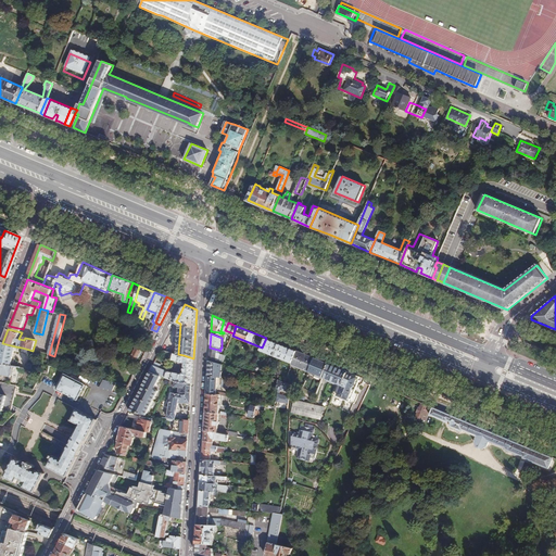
[(298,351),(266,338),(262,348),(262,351),(292,364),(298,351)]
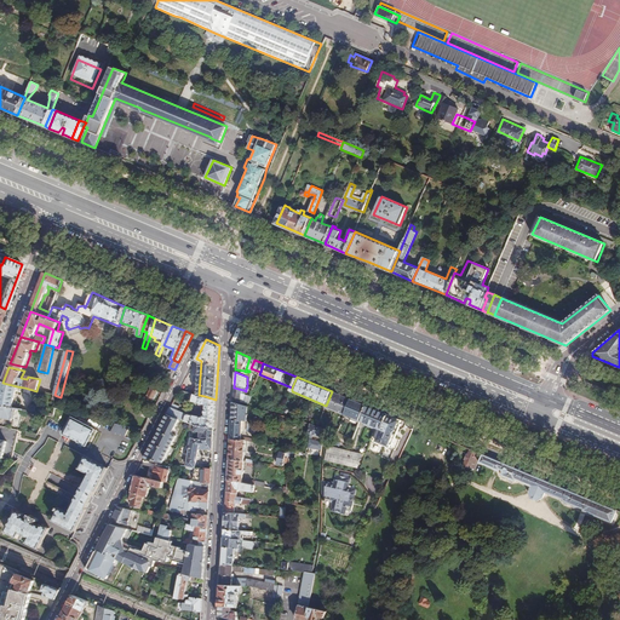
[(3,383),(0,389),(0,405),(9,407),(17,386),(3,383)]
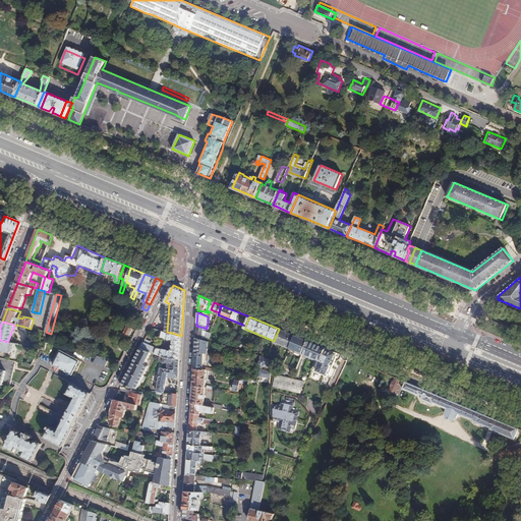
[(122,336),(128,339),(133,329),(129,324),(127,327),(122,336)]
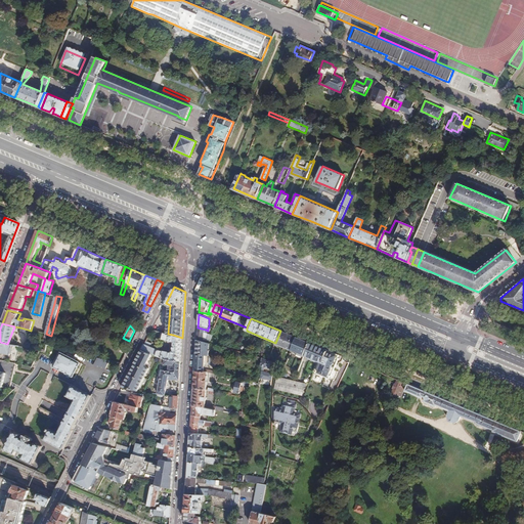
[(206,330),(198,328),(197,338),(206,340),(208,334),(206,333),(206,330)]
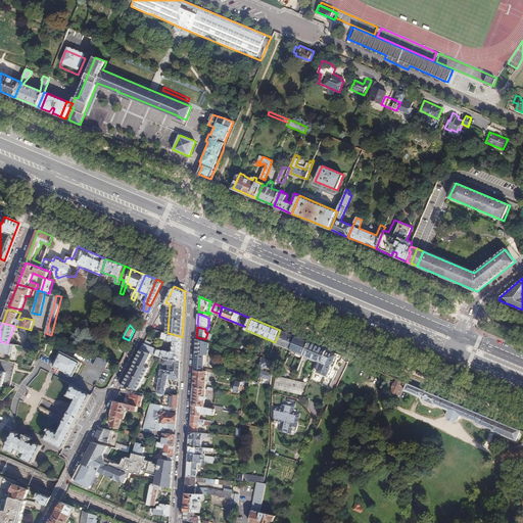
[(296,337),(280,330),(275,342),(275,343),(291,349),(296,337)]
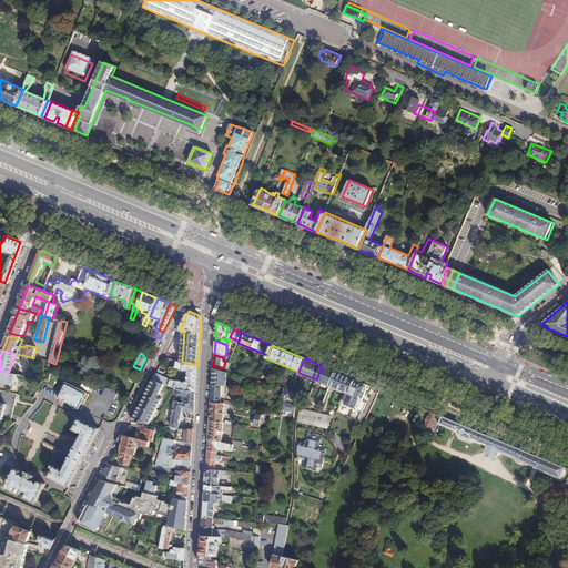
[(179,389),(195,391),(198,366),(188,363),(182,362),(178,361),(175,361),(173,367),(188,371),(186,372),(189,373),(189,382),(188,382),(186,383),(171,381),(170,386),(179,389)]
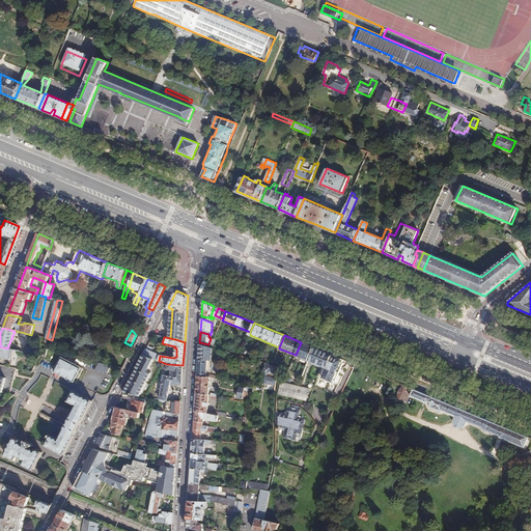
[(313,346),(301,342),(296,355),(308,360),(313,346)]
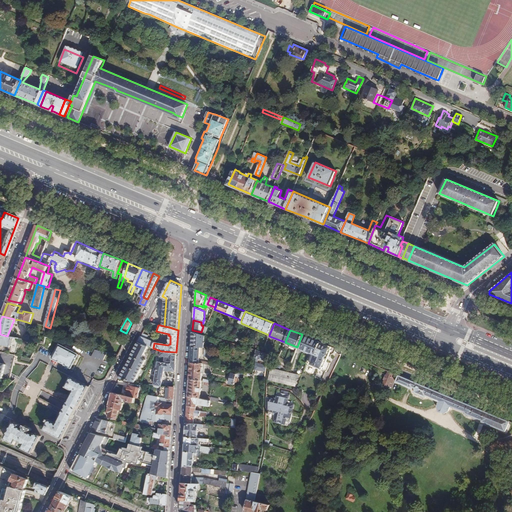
[(205,335),(192,332),(191,346),(200,347),(204,347),(205,335)]
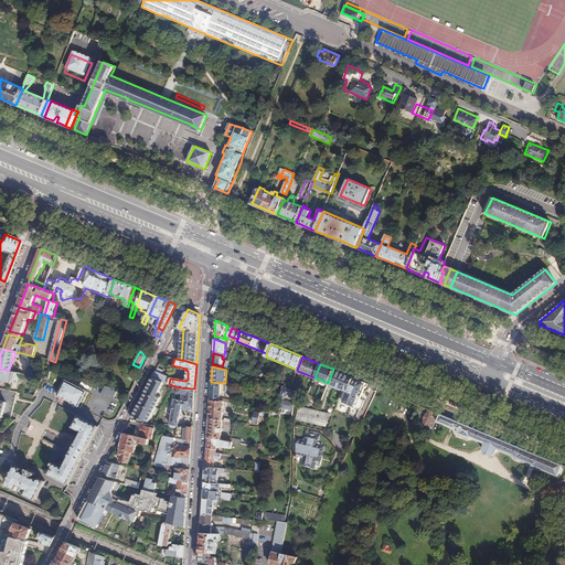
[(0,381),(11,383),(13,372),(8,371),(0,369),(0,381)]
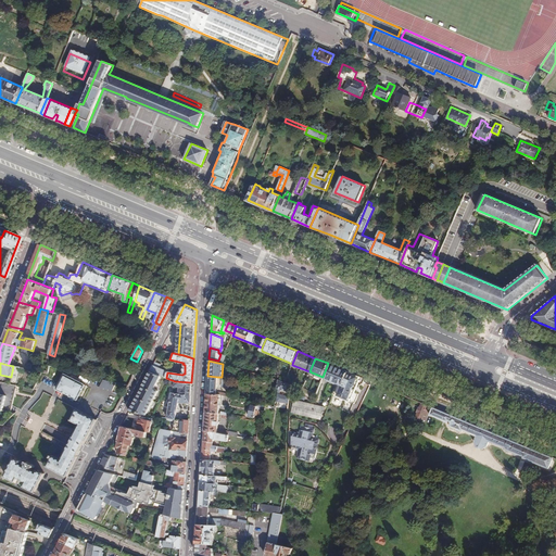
[(323,377),(337,382),(340,376),(338,374),(340,368),(328,363),(323,377)]
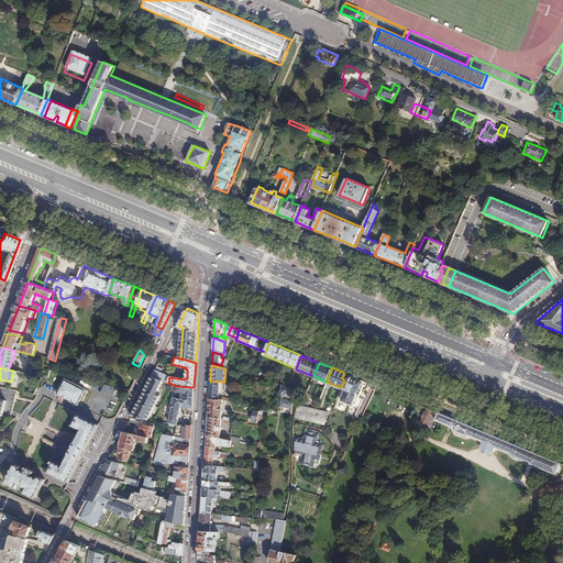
[(155,370),(153,376),(157,378),(163,381),(167,383),(168,383),(169,377),(155,370)]
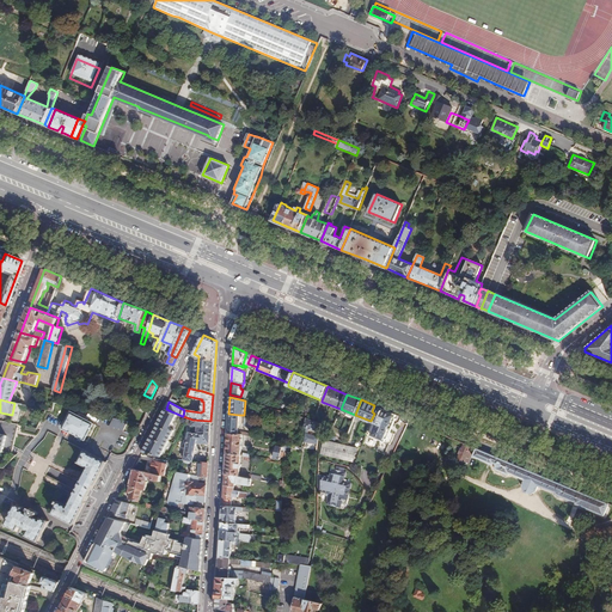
[(393,412),(374,405),(372,411),(374,414),(371,421),(378,424),(378,423),(387,427),(393,412)]
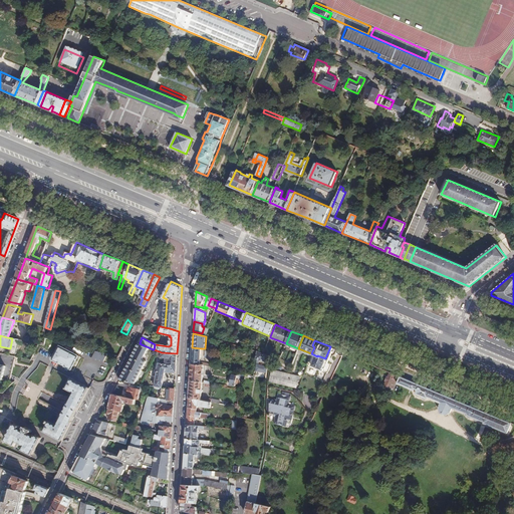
[(140,343),(138,346),(147,351),(149,347),(144,345),(140,343)]
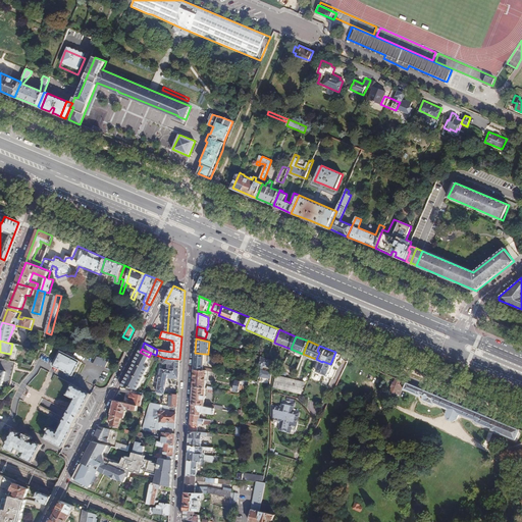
[(80,362),(60,352),(53,365),(59,368),(67,372),(66,372),(72,375),(80,362)]
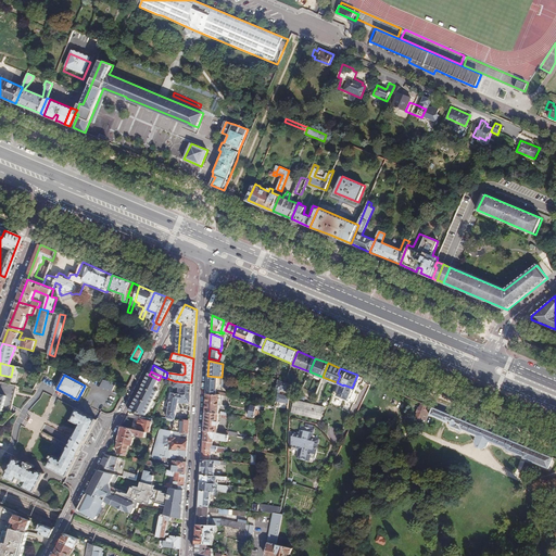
[(159,380),(149,375),(147,379),(142,386),(143,387),(138,396),(137,396),(129,411),(146,415),(158,390),(154,389),(159,380)]
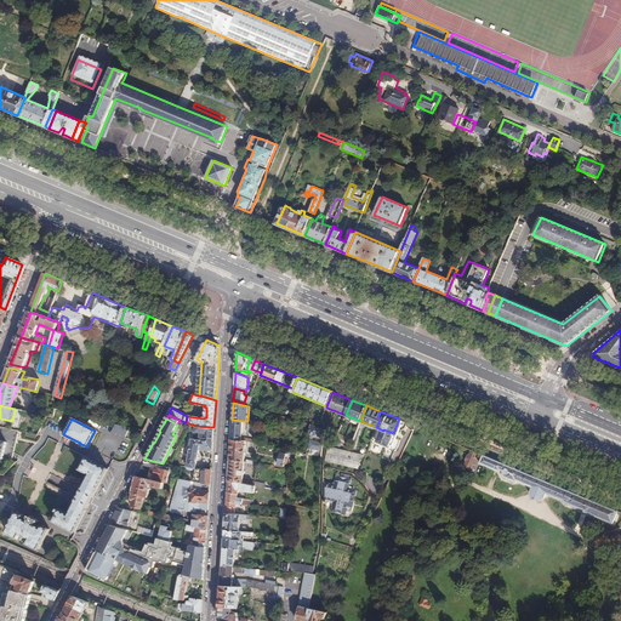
[(243,421),(232,420),(231,440),(246,440),(256,443),(256,440),(248,439),(241,439),(243,421)]
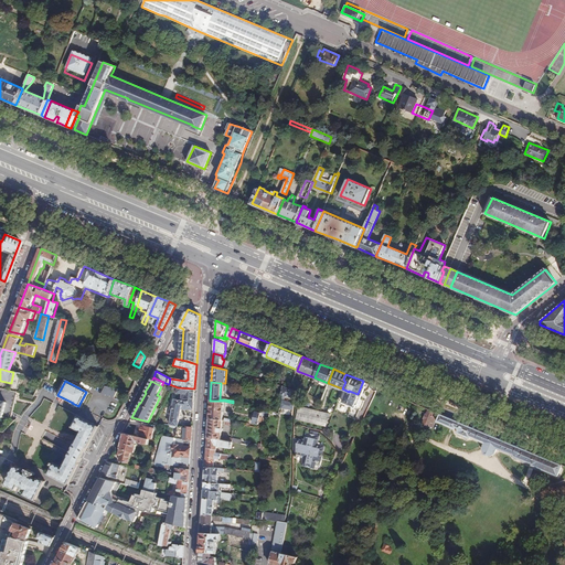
[(105,385),(102,393),(115,398),(118,390),(105,385)]
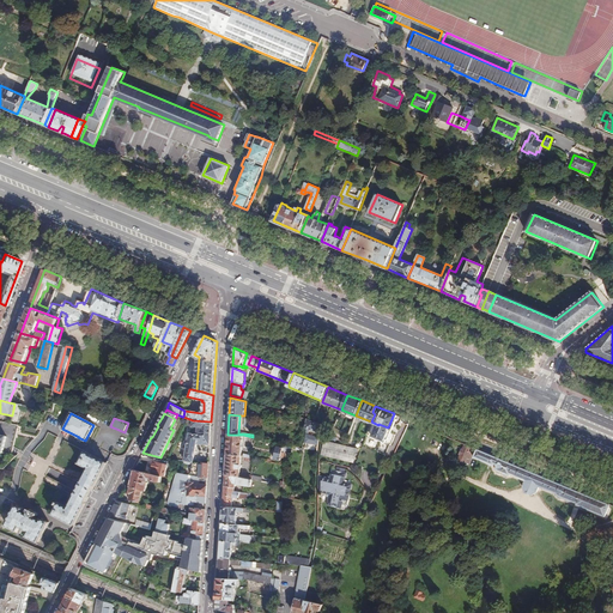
[(315,422),(308,419),(307,428),(320,432),(322,425),(315,422)]
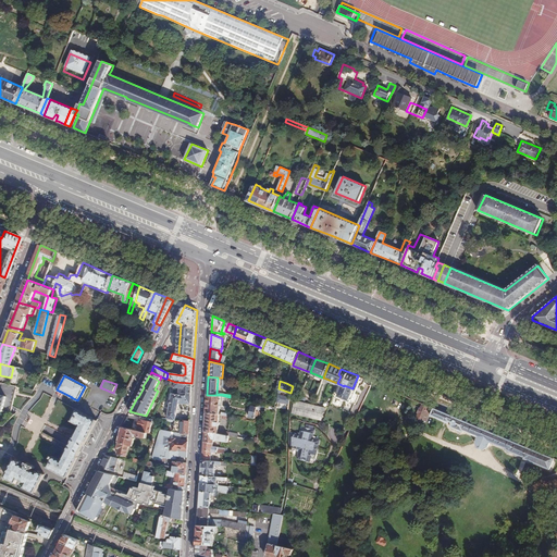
[(175,394),(192,396),(192,383),(175,382),(174,387),(178,387),(178,392),(177,392),(177,393),(175,393),(175,394)]
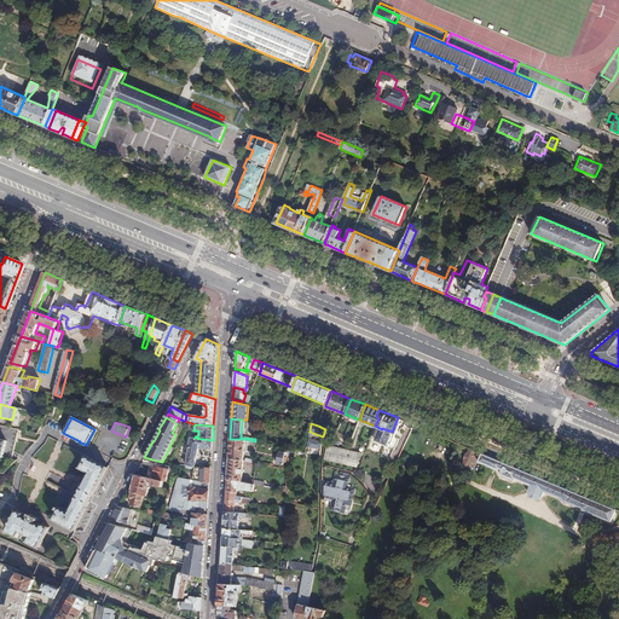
[(366,428),(357,424),(352,439),(360,443),(366,428)]
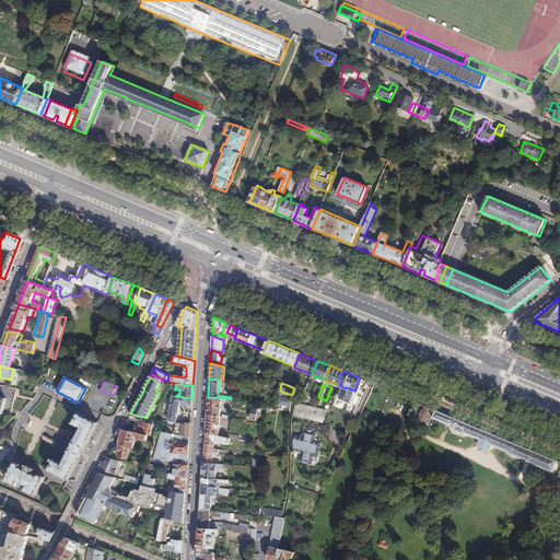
[(191,407),(193,398),(176,396),(173,396),(167,423),(170,423),(171,424),(173,424),(175,424),(176,424),(179,406),(191,407)]
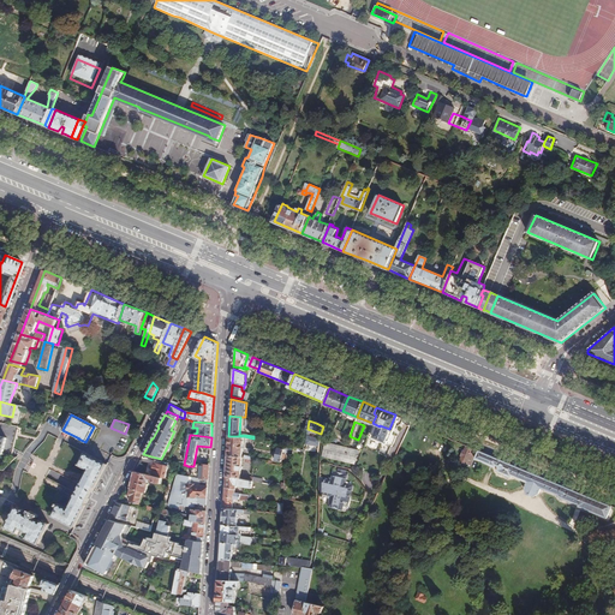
[(244,436),(228,436),(227,455),(242,457),(244,436)]
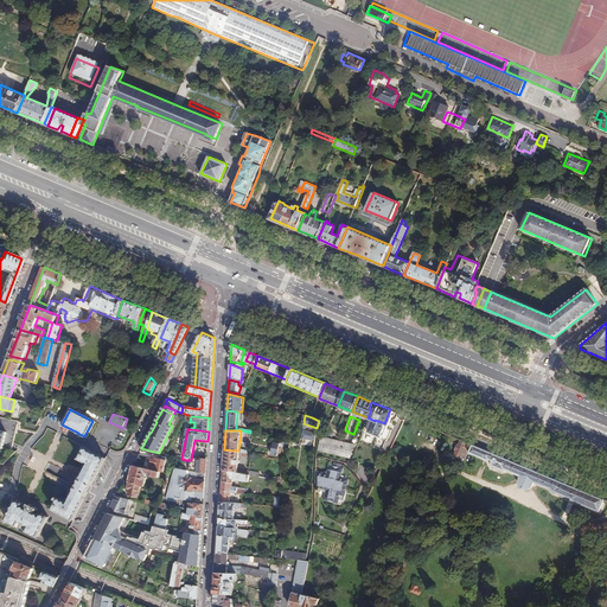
[(353,445),(321,438),(318,449),(350,458),(353,445)]
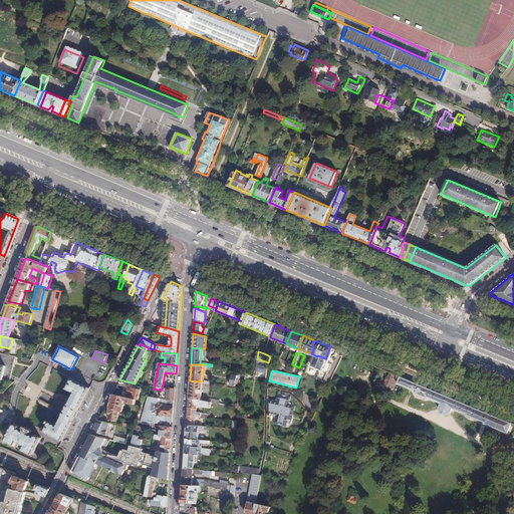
[(396,373),(391,371),(389,376),(388,375),(386,380),(387,380),(386,384),(390,387),(392,382),(393,383),(395,378),(394,377),(396,373)]
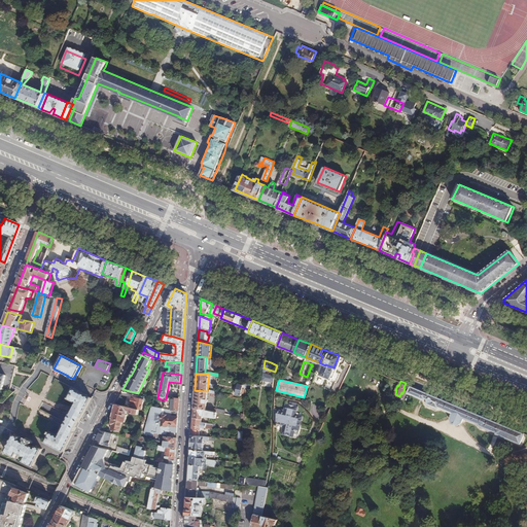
[(401,392),(399,396),(405,398),(408,392),(410,385),(406,383),(403,387),(405,388),(402,393),(401,392)]
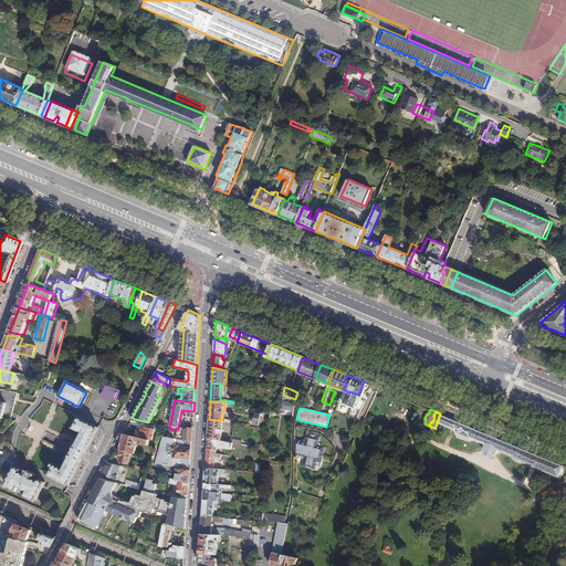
[(261,413),(255,412),(253,423),(259,425),(259,421),(261,421),(262,418),(260,417),(261,413)]
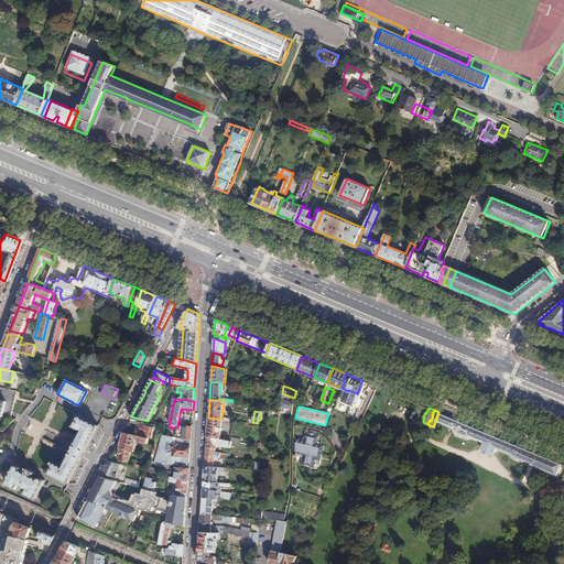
[(557,475),(562,464),(540,454),(438,412),(436,420),(455,427),(456,426),(458,427),(456,432),(458,432),(458,434),(461,435),(463,434),(464,435),(465,436),(466,437),(468,436),(469,437),(470,435),(484,442),(483,446),(483,452),(490,455),(495,452),(497,447),(512,454),(512,455),(513,456),(514,457),(517,458),(519,458),(520,458),(521,461),(523,462),(525,461),(527,462),(527,461),(532,463),(531,464),(557,475)]
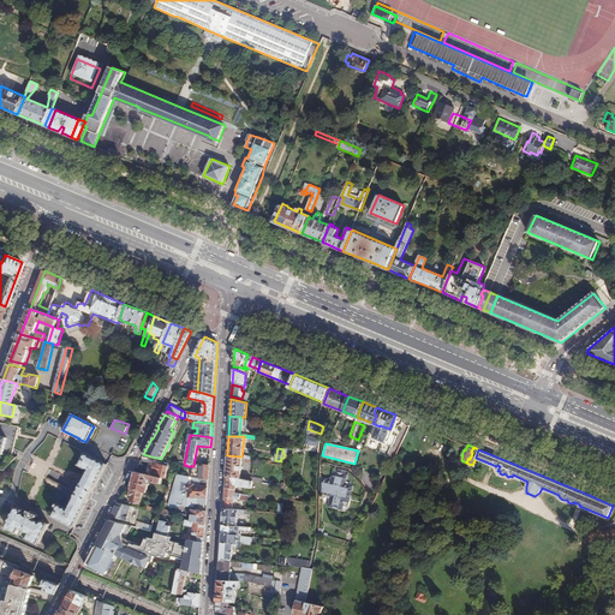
[(108,465),(87,453),(79,465),(91,471),(88,478),(85,477),(83,483),(76,495),(72,502),(75,503),(71,511),(59,505),(53,517),(76,527),(91,496),(108,465)]
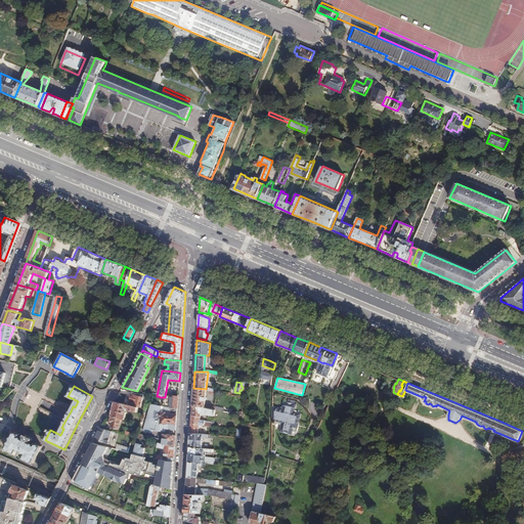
[(206,389),(193,388),(192,406),(205,406),(215,409),(223,410),(223,407),(205,404),(206,390),(209,391),(209,392),(217,394),(218,391),(214,390),(209,389),(206,389)]
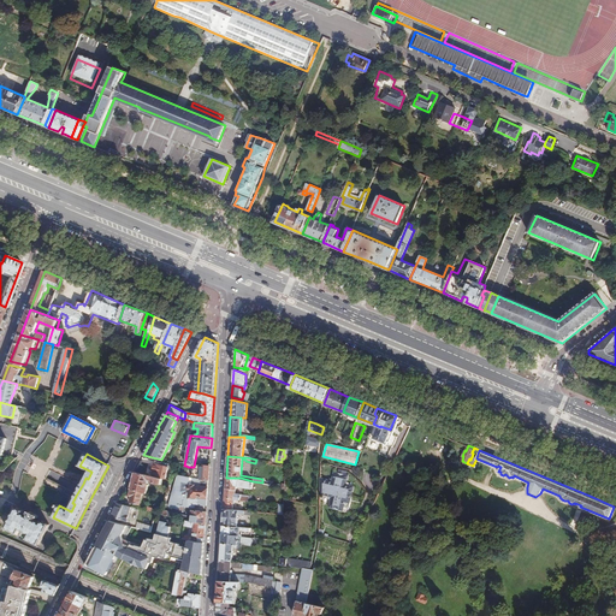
[(164,479),(166,480),(170,465),(157,461),(153,477),(164,479)]
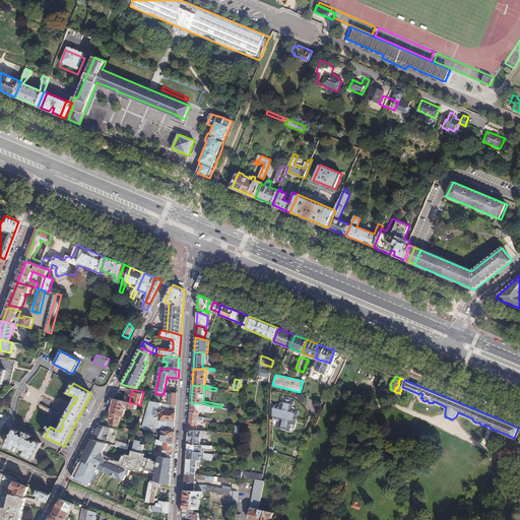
[(176,402),(177,393),(167,392),(165,404),(167,404),(174,405),(174,402),(176,402)]
